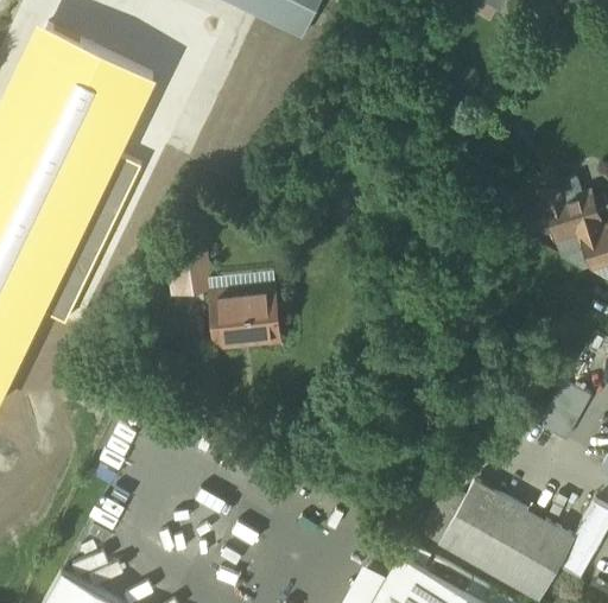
[(75,0),(35,0),(33,4),(67,20),(75,0)]
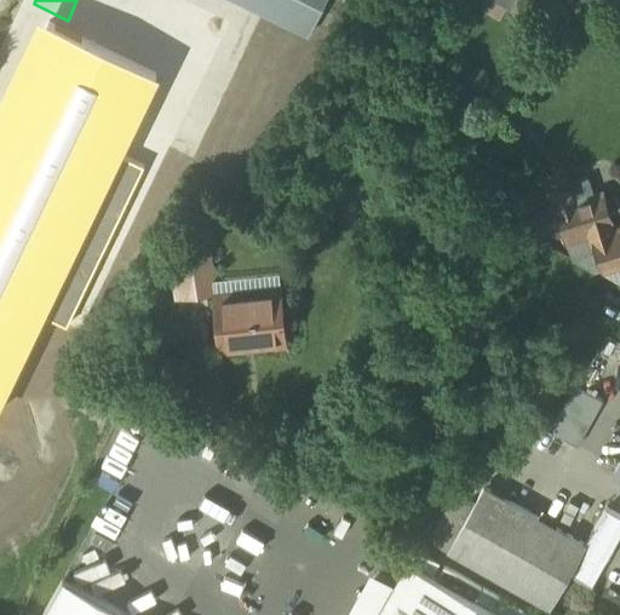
[(327,0),(225,0),(308,40),(327,0)]
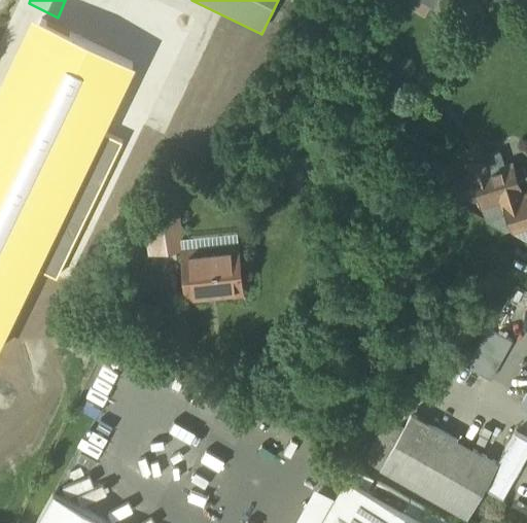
[(454,174),(396,141),(388,155),(446,188),(454,174)]
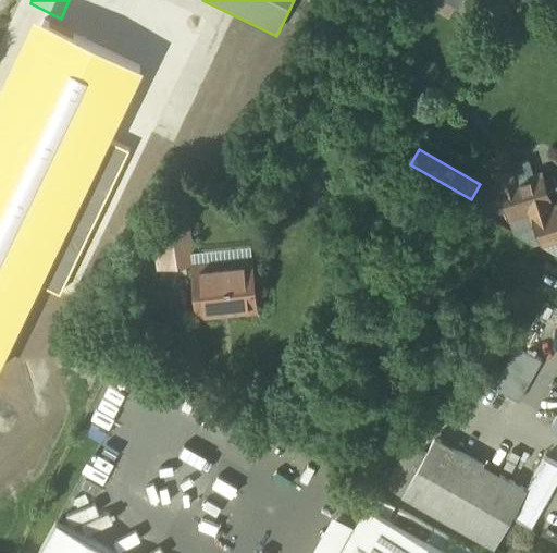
[(529,167),(515,171),(512,166),(509,160),(503,158),(497,160),(493,166),(493,171),(496,182),(493,183),(494,186),(497,185),(510,225),(530,219),(554,212),(554,211),(549,197),(556,194),(556,185),(556,182),(545,185),(543,177),(533,181),(529,167)]
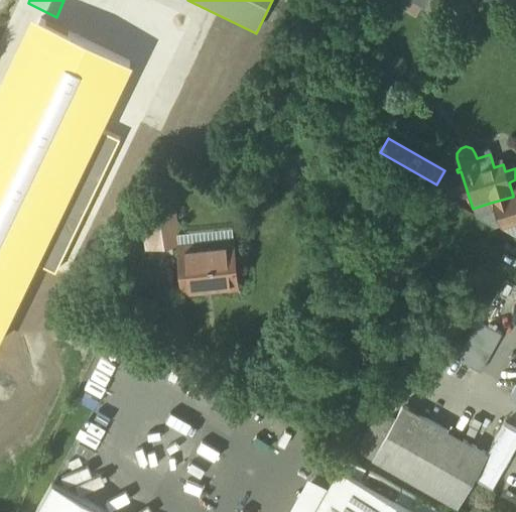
[(513,197),(491,203),(493,210),(475,215),(477,221),(495,231),(501,229),(502,230),(515,225),(515,194),(513,196),(513,197)]
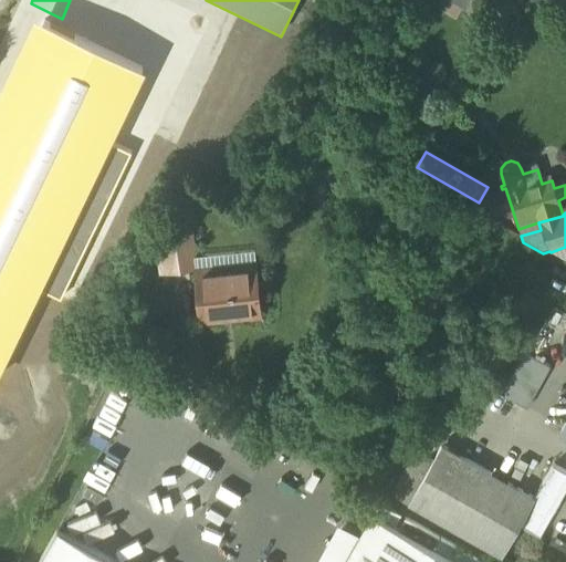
[(257,274),(222,278),(221,272),(195,276),(199,320),(230,316),(230,322),(262,319),(257,274)]
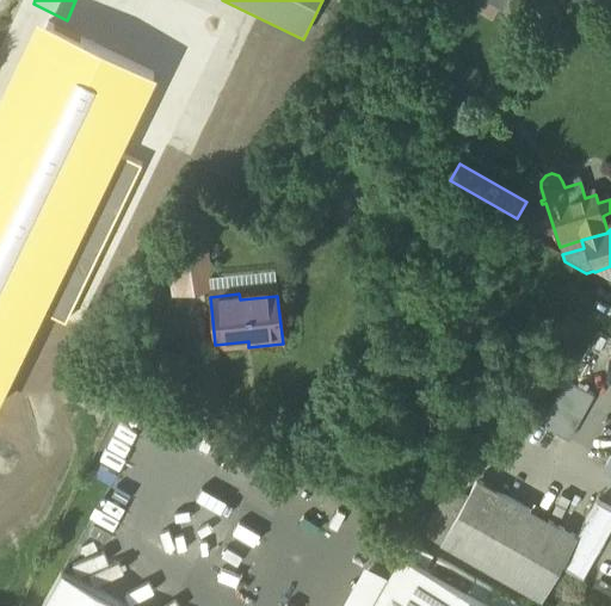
[(567,385),(547,432),(575,445),(596,397),(567,385)]
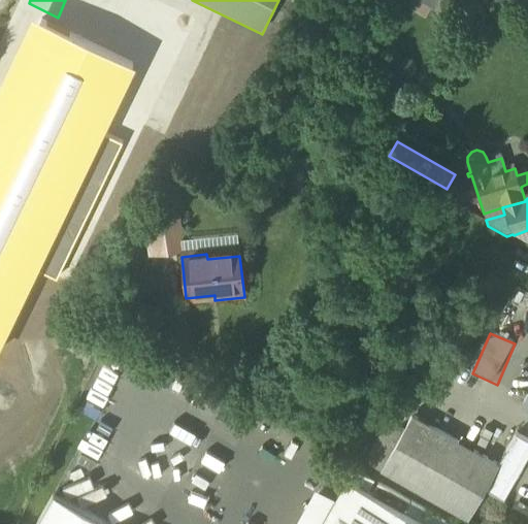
[(133,363),(117,354),(111,363),(128,372),(133,363)]
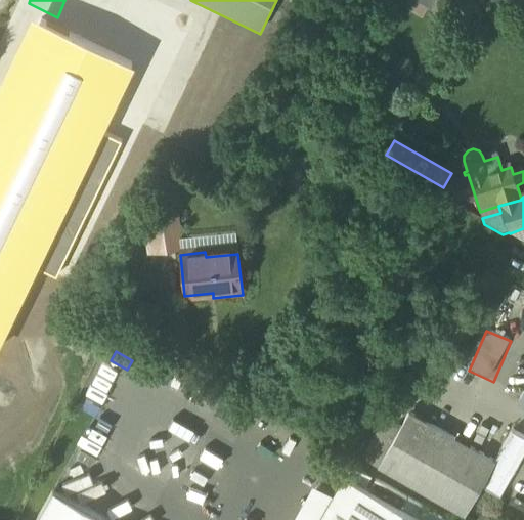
[(197,400),(155,374),(148,383),(163,392),(151,410),(166,420),(175,405),(188,414),(197,400)]
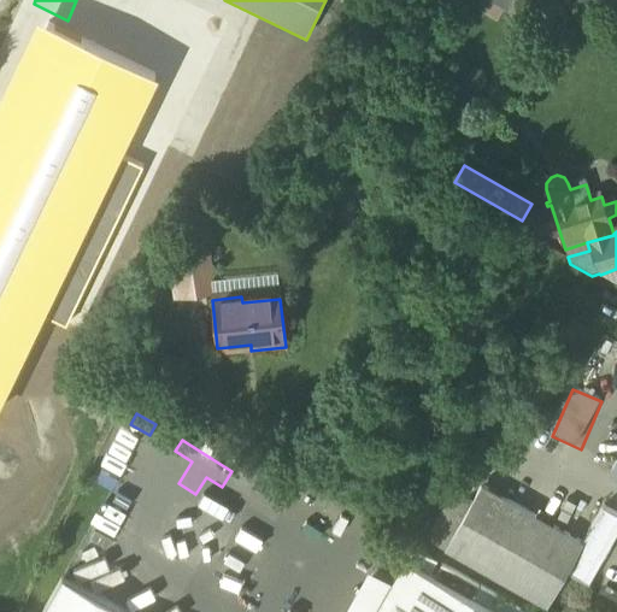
[(111,469),(101,490),(113,495),(123,475),(111,469)]
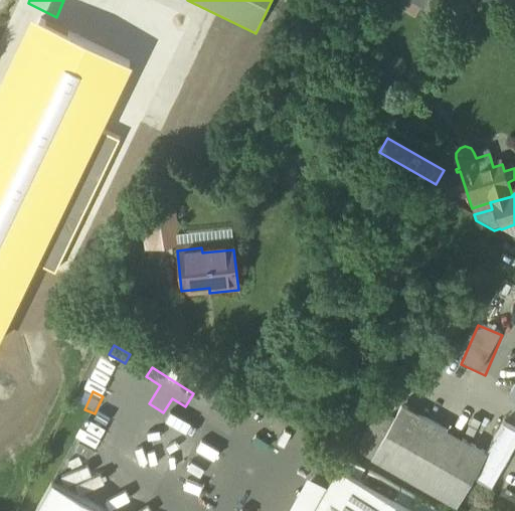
[(237,413),(219,403),(212,415),(230,426),(237,413)]
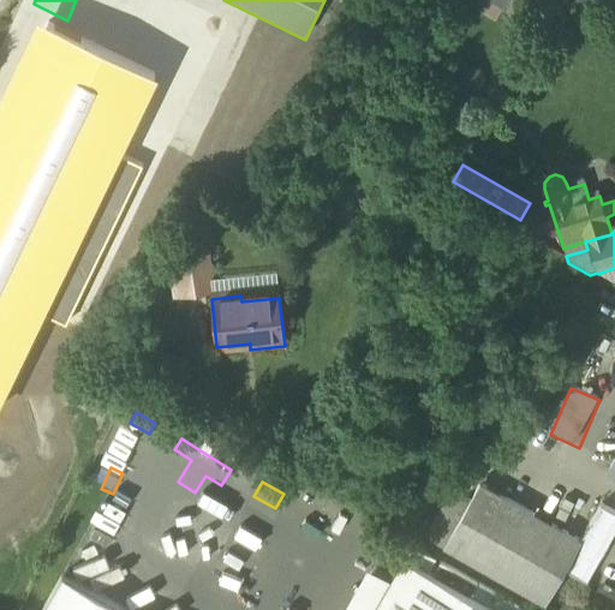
[(581,545),(481,488),(445,551),(545,609),(566,574),(587,586),(614,537),(614,518),(602,510),(581,545)]
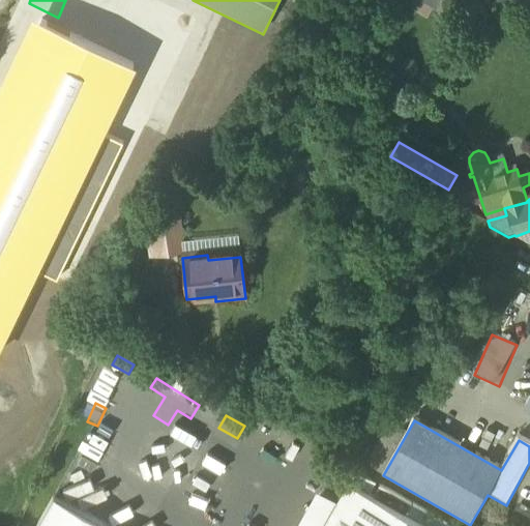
[(412,507),(380,489),(374,500),(349,486),(325,525),(418,525),(406,519),(412,507)]
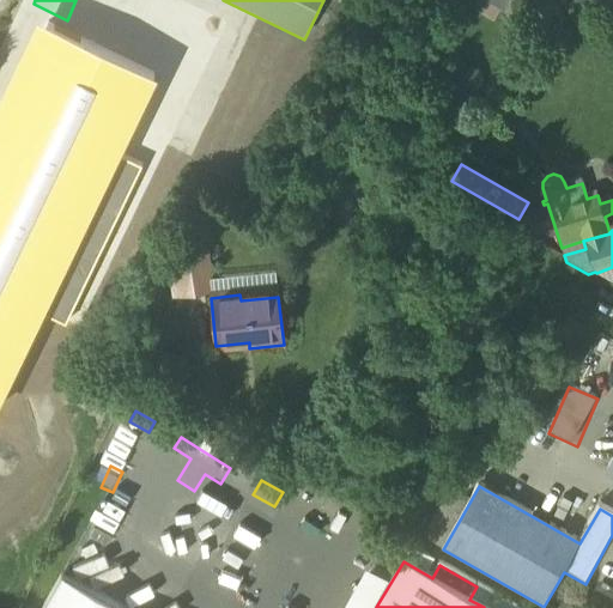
[(119,607),(64,577),(44,607),(119,607)]
